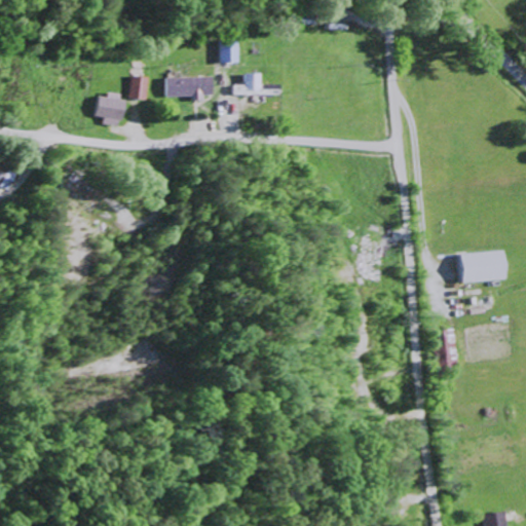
[(221,44),(222,64),(239,63),(238,43),(221,44)]
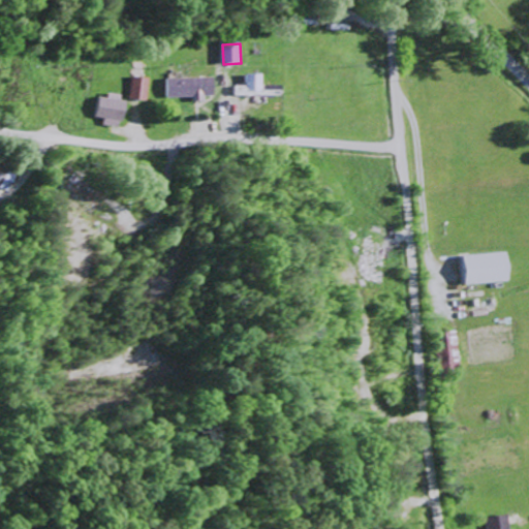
[(247,74),(248,85),(237,85),(237,96),(283,95),(283,85),(263,86),(263,73),(247,74)]
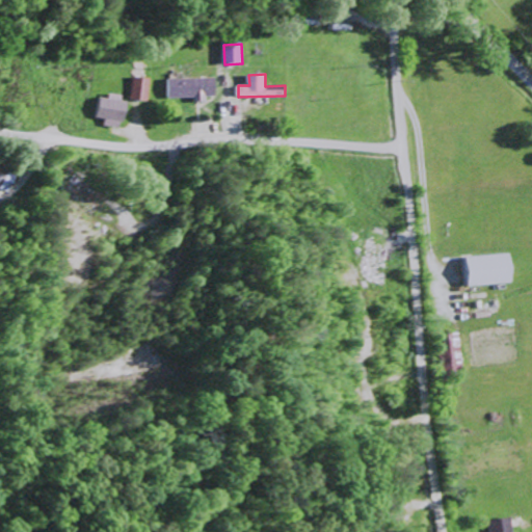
[(152,78),(135,77),(134,100),(151,101),(152,78)]
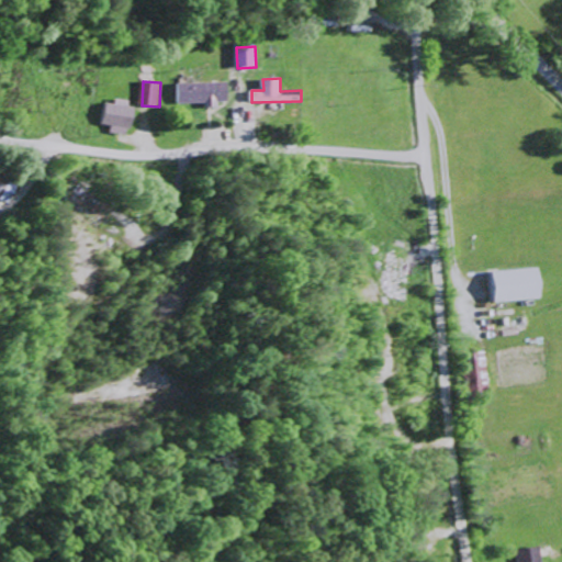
[(229,104),(228,82),(180,83),(181,103),(208,103),(208,105),(229,104)]
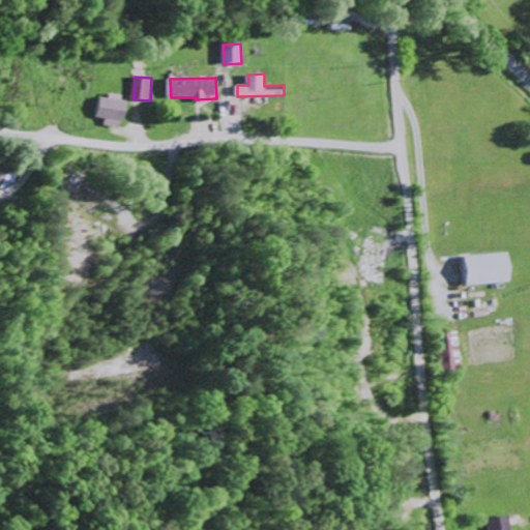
[(112,98),(102,96),(99,117),(109,118),(108,125),(125,127),(128,97),(112,95),(112,98)]
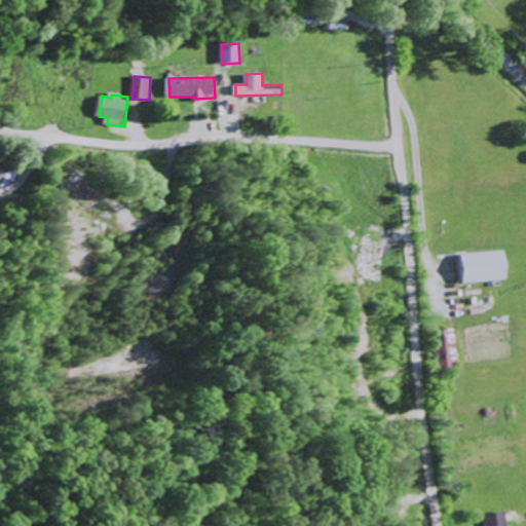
[(0,185),(14,189),(20,172),(0,165),(0,185)]
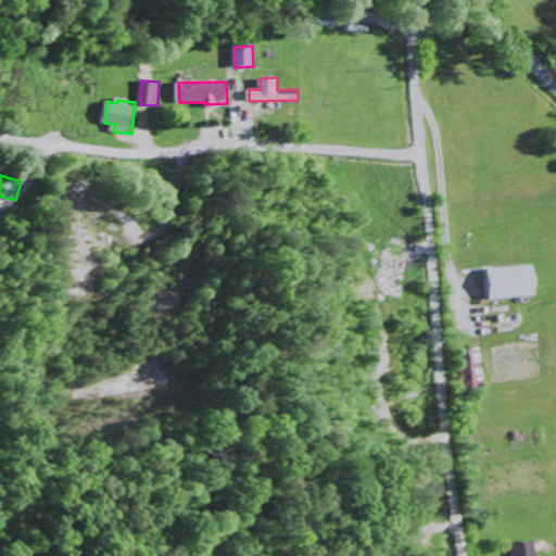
[(538,298),(536,266),(491,267),(492,299),(538,298)]
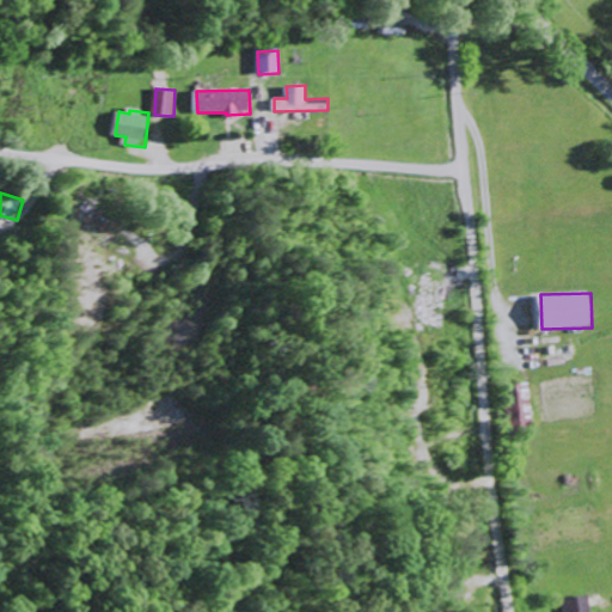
[(534,428),(533,386),(512,387),(513,428),(534,428)]
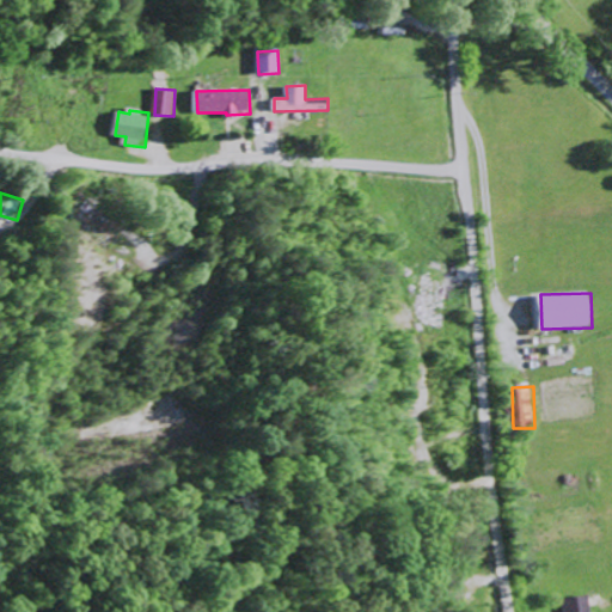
[(568,611),(595,611),(594,595),(568,598),(568,611)]
